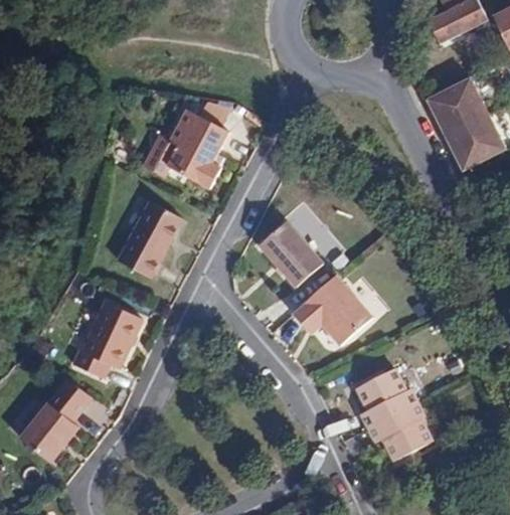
[(438,0),(444,12),(428,20),(439,42),(487,18),(477,0),(438,0)]
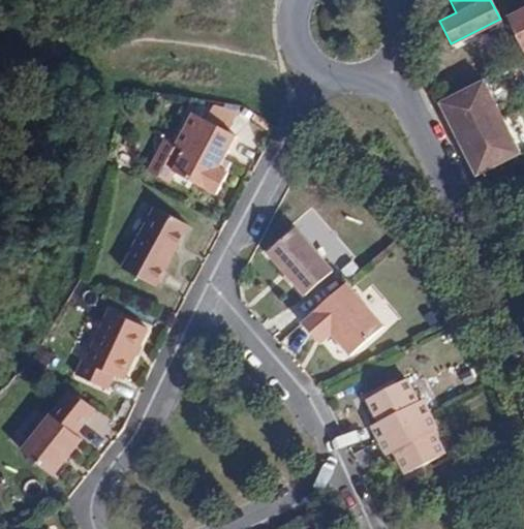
[(523,5),(505,16),(523,54),(523,5)]
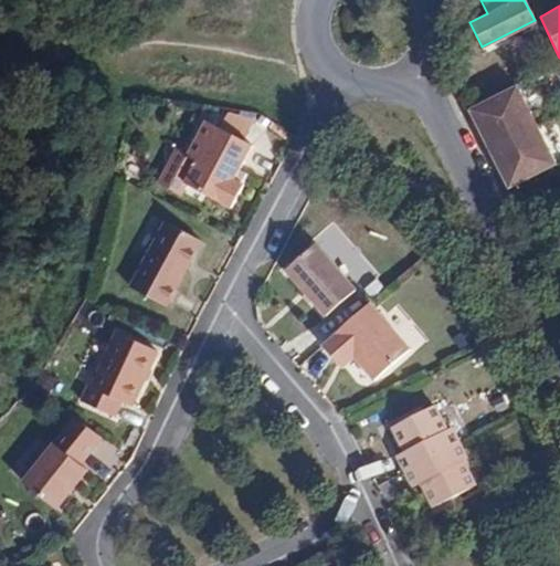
[(515,85),(466,109),(486,148),(535,124),(515,85)]
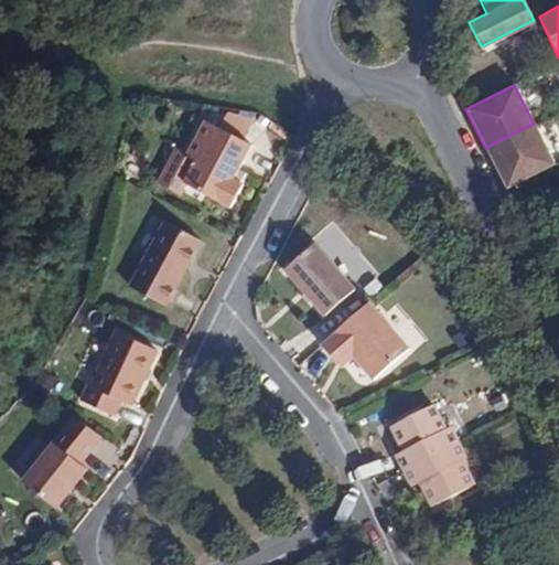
[(204,118),(185,150),(174,144),(154,179),(176,191),(182,181),(228,206),(242,183),(232,178),(250,144),(204,118)]
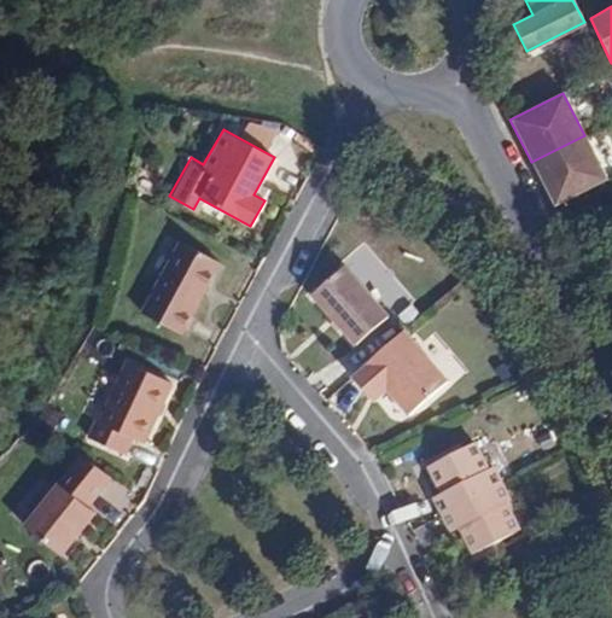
[(584,135),(531,162),(553,204),(606,178),(584,135)]
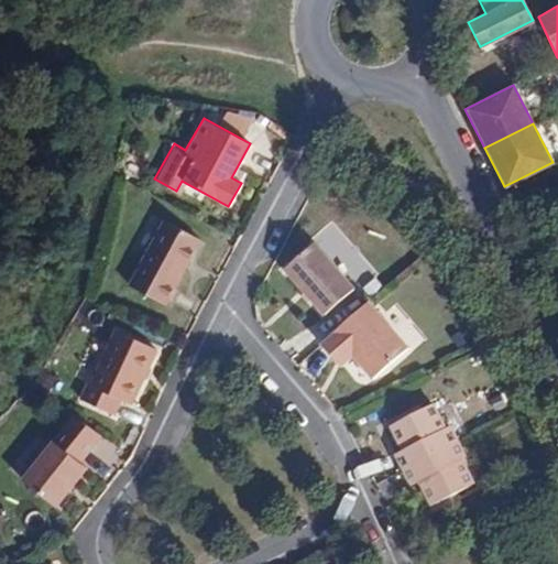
[(199,239),(162,219),(127,284),(165,304),(199,239)]
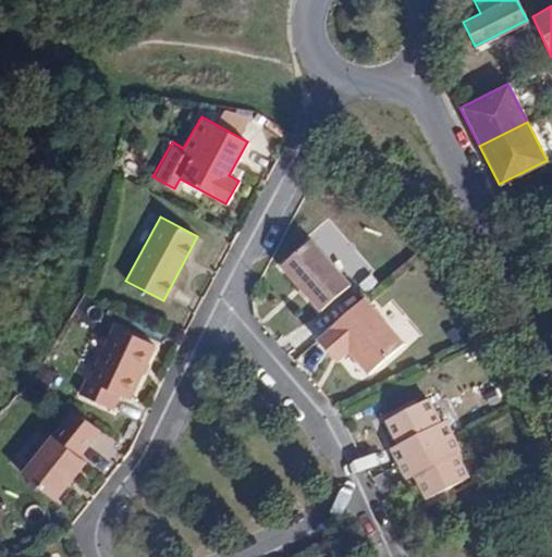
[(317,312),(329,326),(356,304),(304,244),(273,269),(314,314),(317,312)]
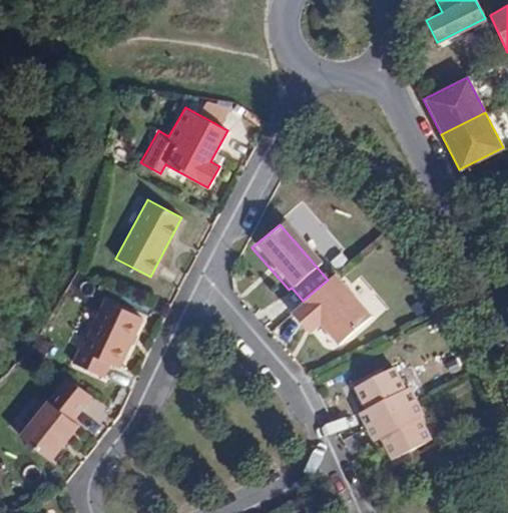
[(303,301),(291,312),(310,333),(320,324),(338,345),(371,316),(335,274),(328,280),(303,301)]
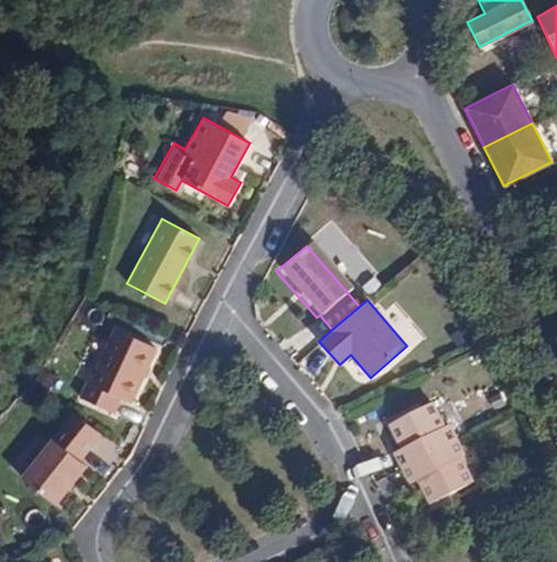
[(153,345),(114,327),(90,381),(86,379),(78,395),(111,411),(119,395),(127,400),(153,345)]
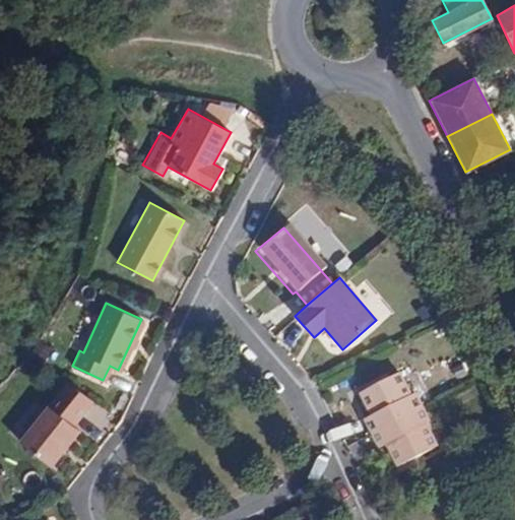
[(365,417),(372,431),(422,406),(415,394),(410,397),(399,374),(362,392),(373,413),(365,417)]
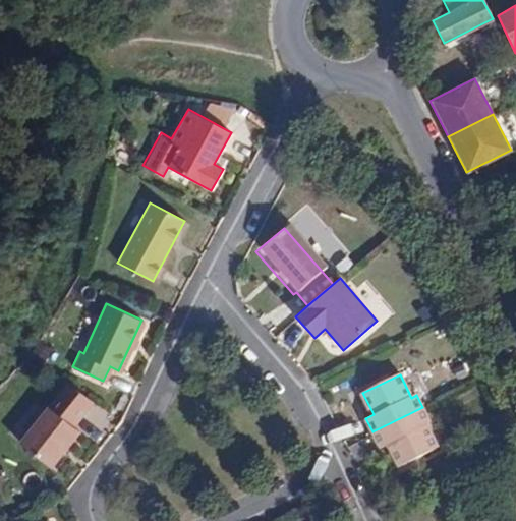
[(81,415),(57,395),(17,440),(47,465),(77,430),(72,426),(81,415)]
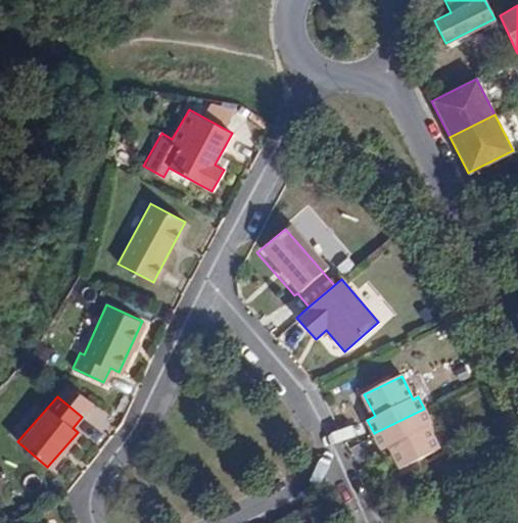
[(424,409),(374,433),(381,447),(388,443),(401,467),(437,448),(425,425),(430,422),(424,409)]
